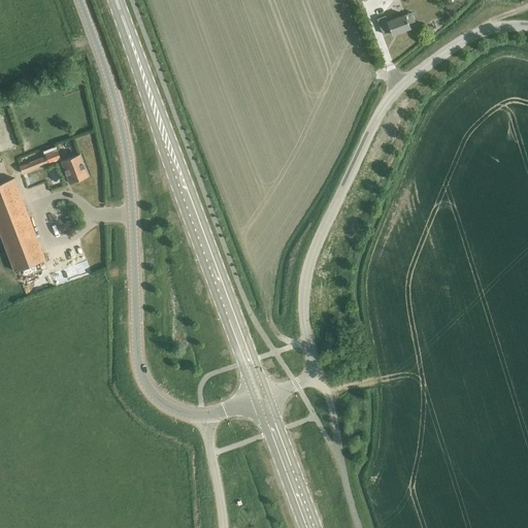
[(386,15),(377,19),(381,29),(383,34),(391,31),(392,34),(409,28),(408,24),(415,21),(411,12),(405,14),(388,22),(386,15)]
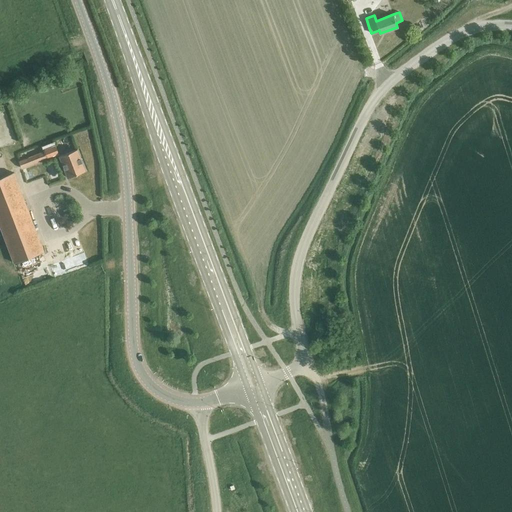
[(68,75),(57,78),(60,89),(71,85),(68,75)]
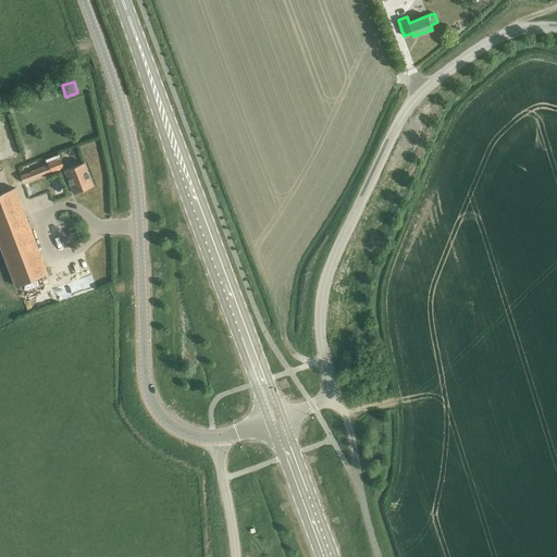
[(65,166),(61,157),(49,161),(50,163),(53,171),(65,166)]
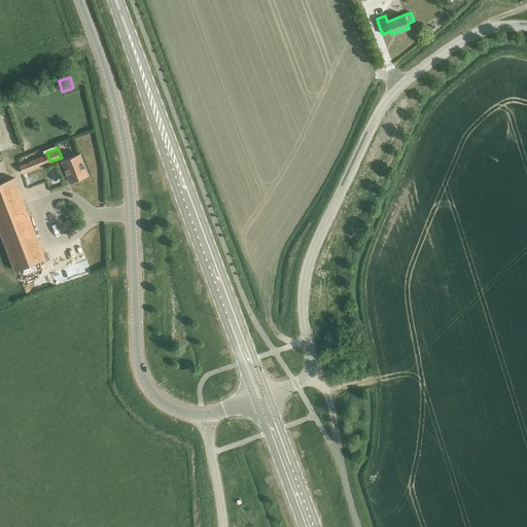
[(70,183),(89,176),(80,153),(62,160),(70,183)]
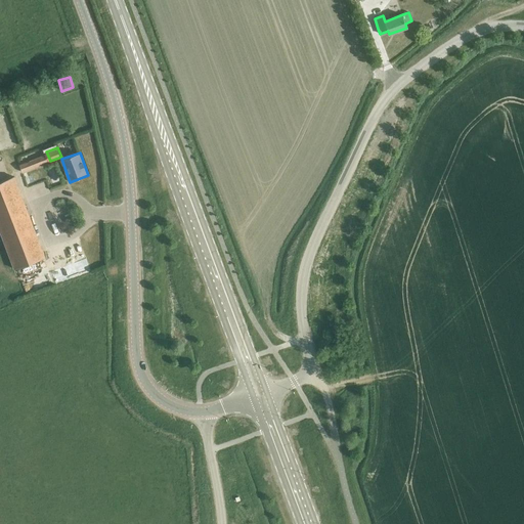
[(30,160),(19,163),(23,171),(43,164),(50,161),(47,154),(40,156),(30,160)]
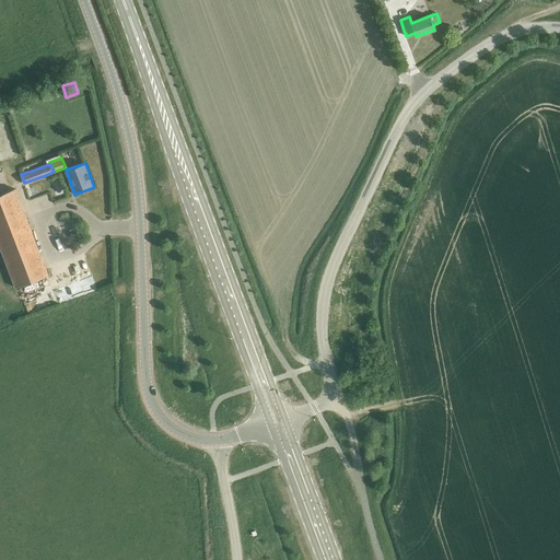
[(42,185),(32,188),(36,199),(46,195),(42,185)]
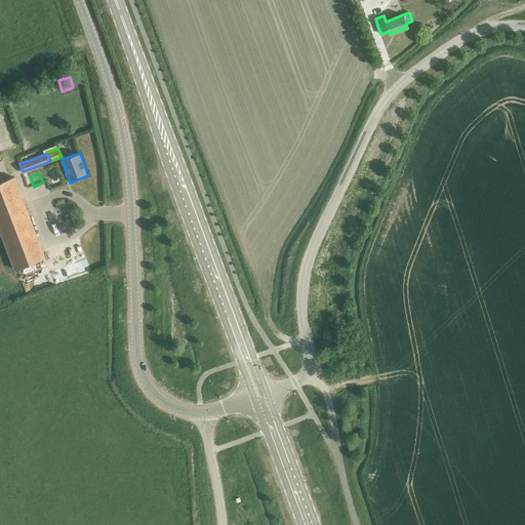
[(14,177),(0,182),(0,234),(13,269),(45,257),(14,177)]
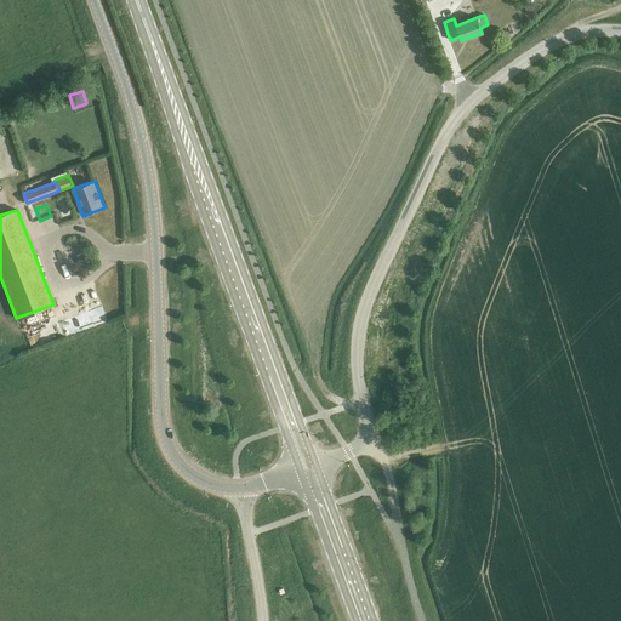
[(109,322),(103,306),(61,322),(66,337),(109,322)]
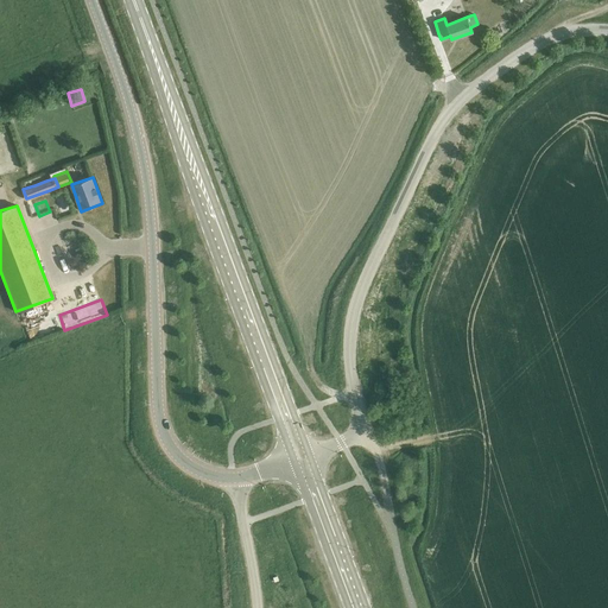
All buildings are outlined.
